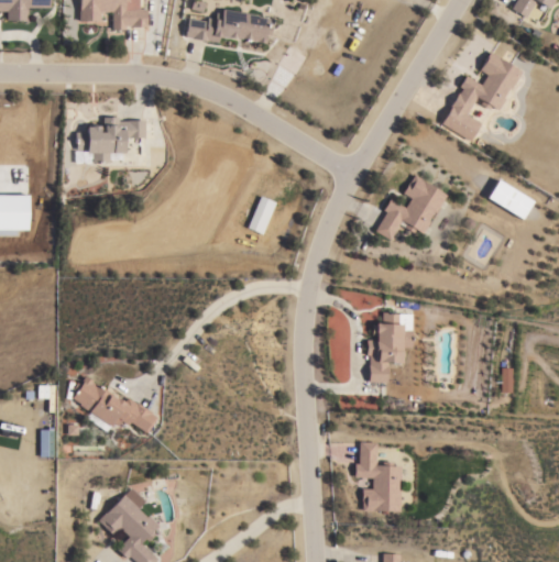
[(0,0),(52,0),(52,9),(30,8),(30,22),(23,22),(23,21),(8,21),(8,12),(0,12),(0,0)]
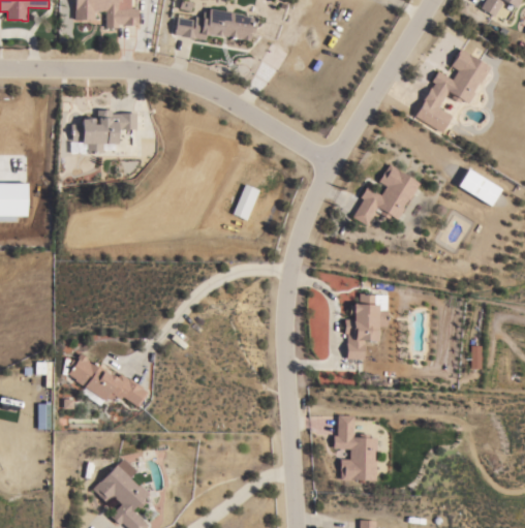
[(76,0),(132,0),(132,9),(140,9),(140,26),(125,26),(125,25),(119,25),(119,28),(106,28),(107,11),(96,11),(96,21),(76,21),(76,0)]
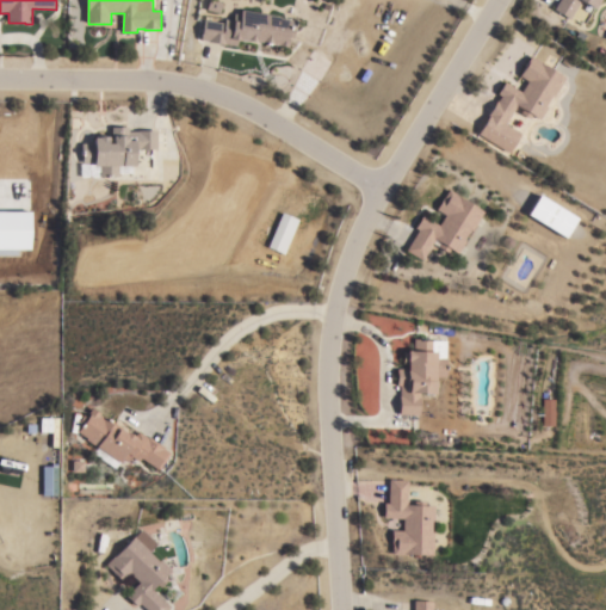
[(605,0),(601,0),(597,10),(594,8),(592,13),(586,10),(588,5),(583,1),(573,20),(556,10),(561,0),(605,0)]
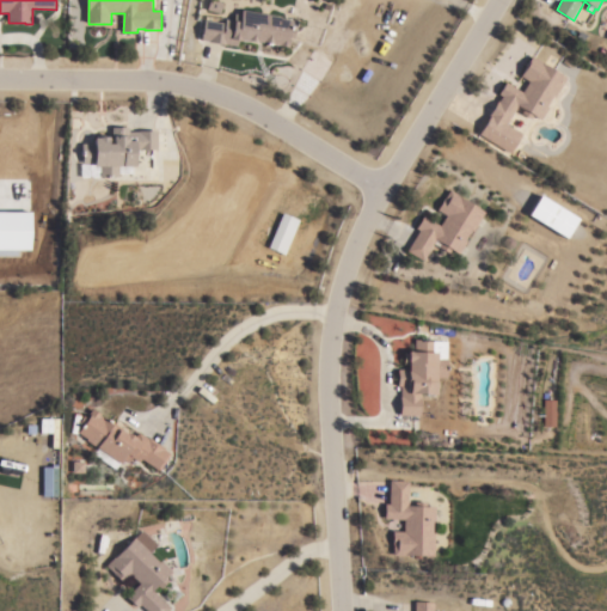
[(283,17),(283,18),(294,20),(293,28),(298,29),(296,38),(292,38),(290,42),(293,42),(292,48),(250,41),(250,42),(240,41),(239,47),(202,41),(206,20),(226,24),(227,19),(235,20),(237,13),(243,14),(243,10),(283,17)]
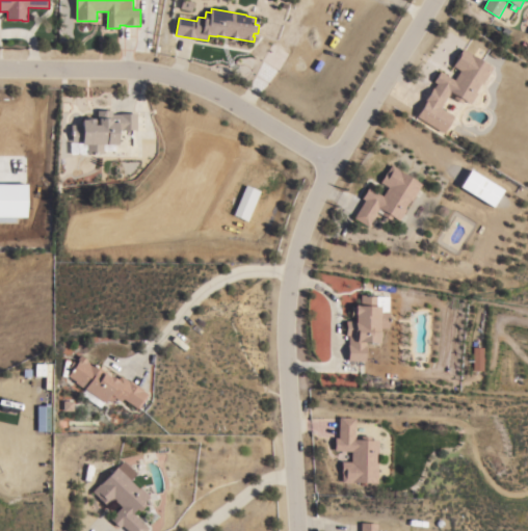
[(445,134),(418,117),(428,101),(426,101),(434,88),(436,88),(438,84),(434,82),(442,72),(455,80),(462,71),(454,67),(462,54),(464,49),(472,54),(495,69),(484,84),(482,83),(477,93),(479,94),(472,105),(466,101),(464,104),(455,99),(457,96),(452,91),(442,108),(455,117),(445,134)]
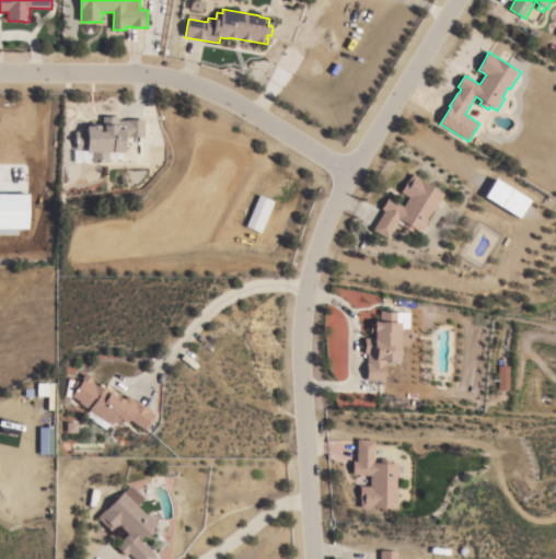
[(146,137),(125,138),(126,160),(111,160),(111,162),(84,162),(84,163),(78,163),(77,142),(76,131),(88,131),(88,127),(92,127),(92,126),(104,126),(103,117),(119,117),(119,120),(146,120),(146,137)]
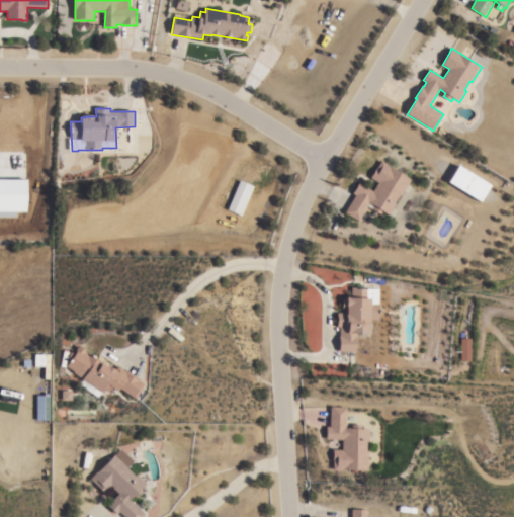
[(402,196),(401,195),(396,203),(397,204),(391,216),(383,211),(381,214),(373,209),(375,206),(370,203),(359,222),(346,212),(356,195),(354,194),(360,183),(374,191),(379,183),(371,178),(377,168),(377,169),(382,161),(392,166),(391,167),(412,180),(402,196)]
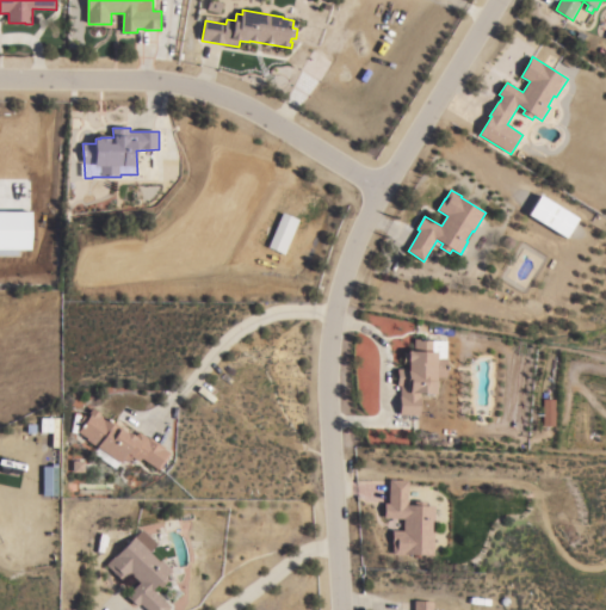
[(532,216),(570,239),(582,220),(544,196),(532,216)]
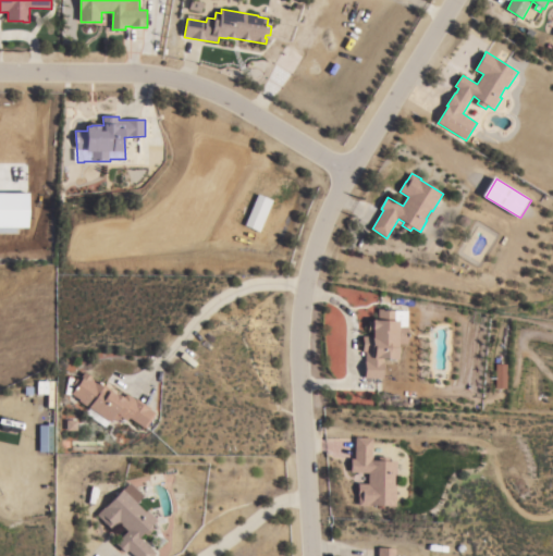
[(0,227),(33,229),(33,194),(0,193),(0,227)]
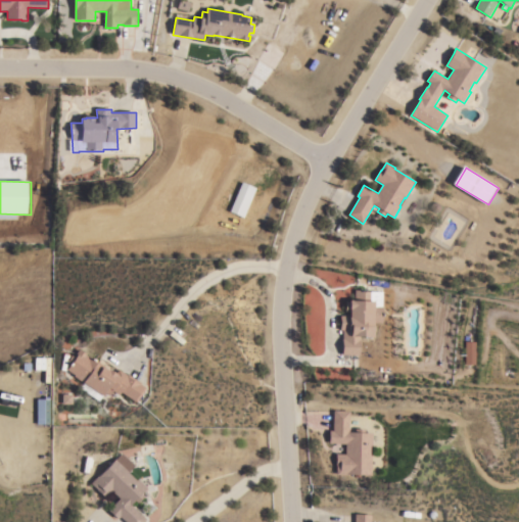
[(231,212),(245,219),(258,189),(244,183),(231,212)]
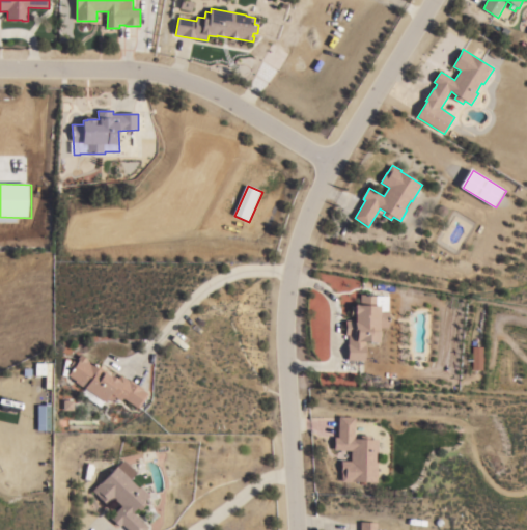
[(390,328),(381,328),(381,342),(365,341),(365,361),(349,361),(349,344),(349,335),(347,335),(347,321),(356,321),(356,316),(352,316),(352,306),(356,306),(356,305),(362,305),(362,295),(369,295),(369,296),(390,297),(390,328)]
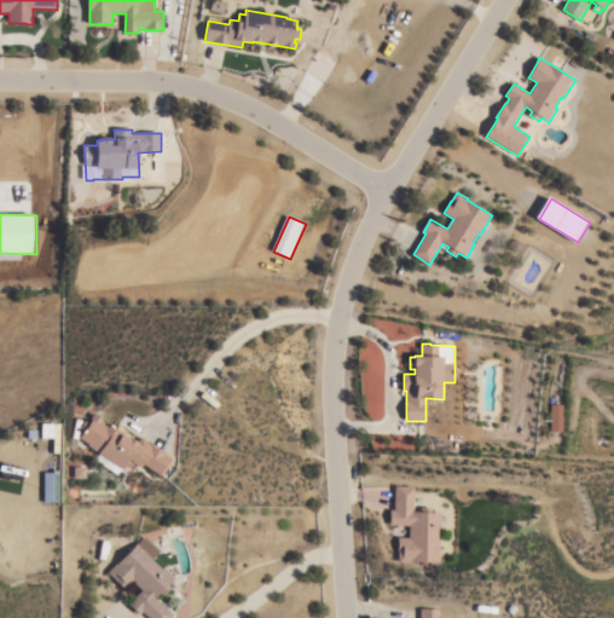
[(562,432),(551,432),(552,405),(563,405),(562,432)]
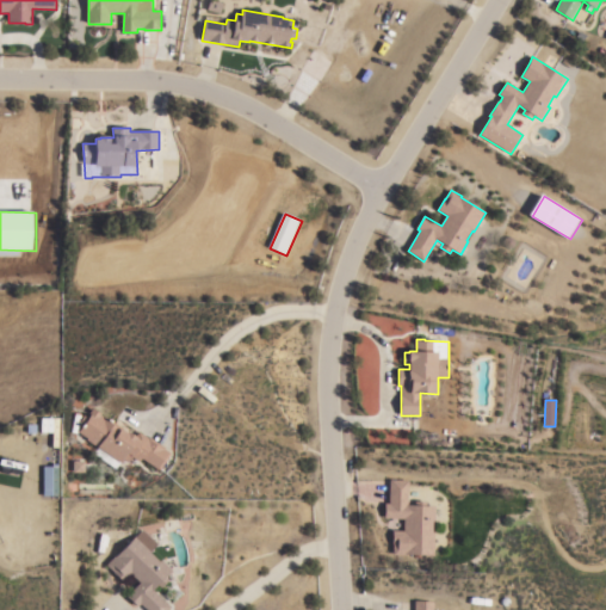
[(149,438),(150,437),(166,448),(165,449),(171,454),(160,470),(142,458),(140,462),(133,457),(129,463),(124,460),(117,469),(96,455),(100,448),(87,439),(88,438),(80,432),(84,426),(80,424),(85,416),(90,418),(92,414),(91,413),(94,408),(103,414),(101,416),(105,417),(105,416),(116,424),(115,425),(117,426),(115,431),(118,433),(121,429),(127,432),(128,431),(136,437),(140,432),(149,438)]
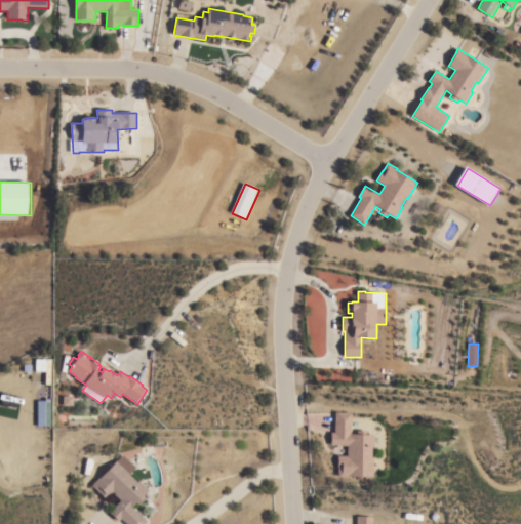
[(331,445),(331,433),(335,433),(336,412),(352,412),(352,434),(358,434),(358,431),(367,431),(367,435),(375,435),(374,447),(372,447),(372,458),(374,458),(373,477),(350,476),(350,477),(337,477),(338,468),(337,468),(338,455),(348,456),(348,446),(331,445)]
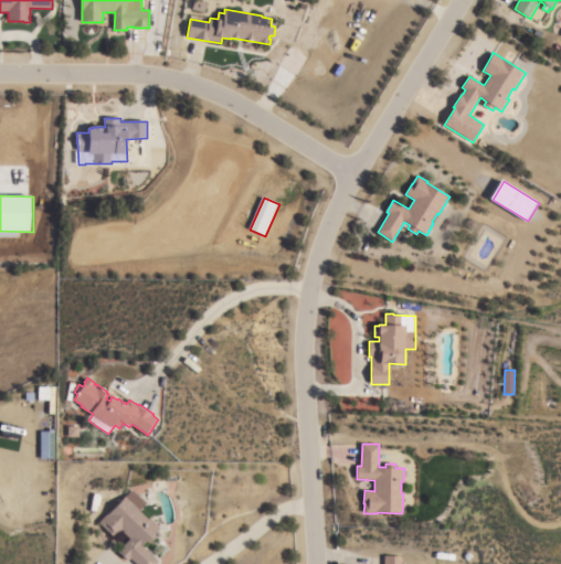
[(148,503),(140,511),(149,520),(150,518),(160,528),(154,533),(157,536),(150,544),(147,541),(143,545),(158,562),(157,563),(136,563),(130,559),(128,561),(118,552),(130,539),(123,531),(115,539),(107,530),(107,529),(101,522),(108,514),(127,496),(127,497),(135,489),(148,503)]
